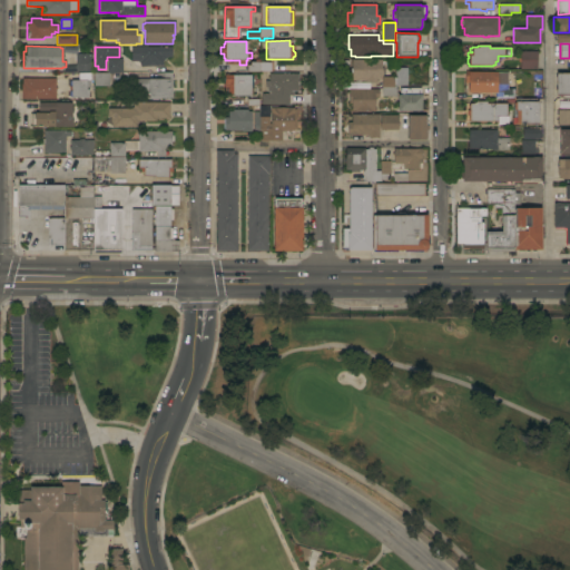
[(172,47),(172,57),(166,57),(163,61),(163,66),(139,66),(139,61),(130,61),(131,47),(172,47)]
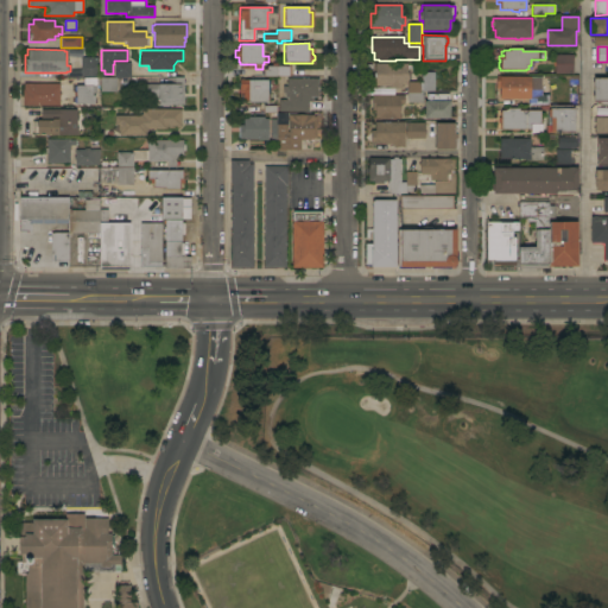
[(572,55),(572,74),(555,74),(555,67),(552,67),(552,62),(555,62),(555,55),(572,55)]
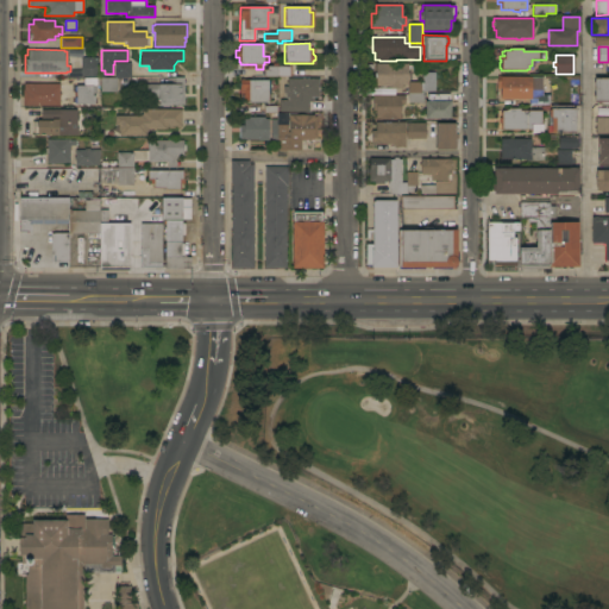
[(81,57),(98,57),(98,77),(81,77),(81,57)]
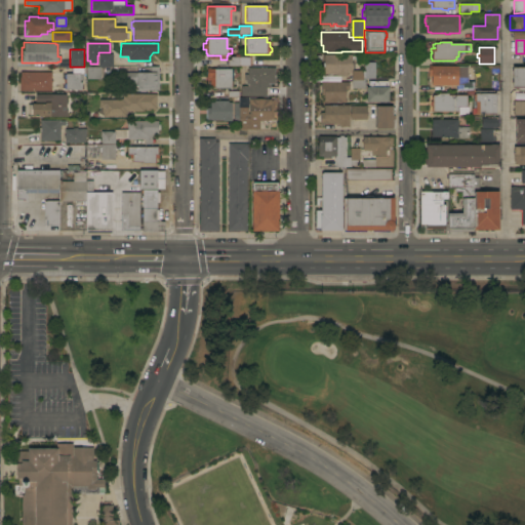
[(113,67),(98,67),(98,54),(113,54),(113,67)]
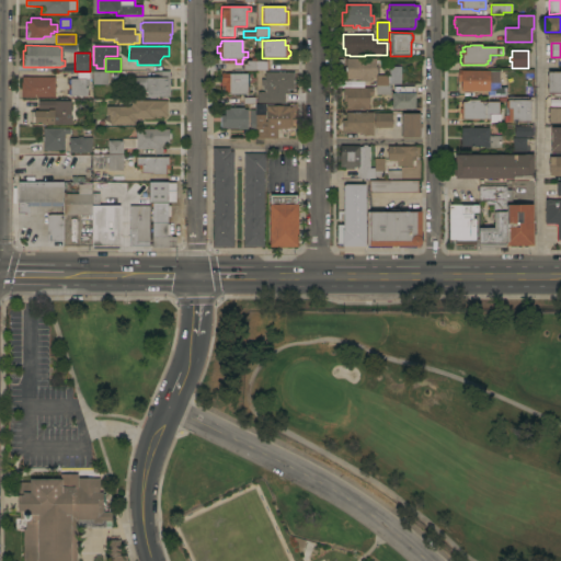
[(243,64),(245,64),(245,61),(251,61),(251,58),(255,58),(255,61),(267,61),(267,71),(243,71),(243,64)]
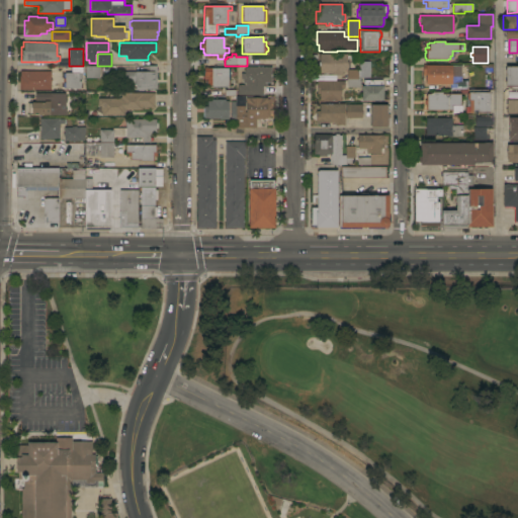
[(346,55),(346,62),(347,62),(347,70),(346,70),(346,72),(342,72),(342,76),(332,76),(332,73),(319,73),(319,55),(346,55)]
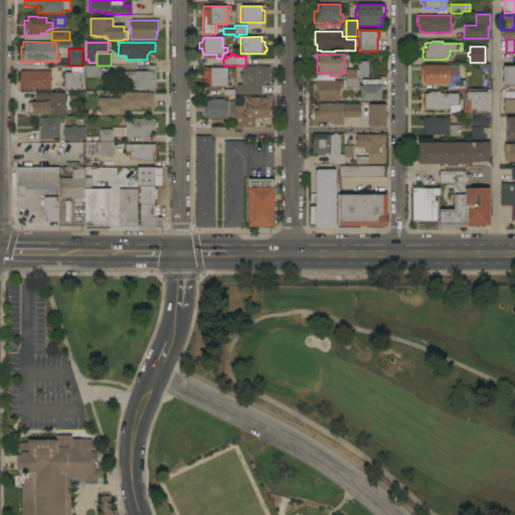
[(368,77),(357,77),(358,88),(345,88),(345,82),(344,82),(343,77),(345,77),(345,69),(357,69),(357,61),(367,61),(368,77)]
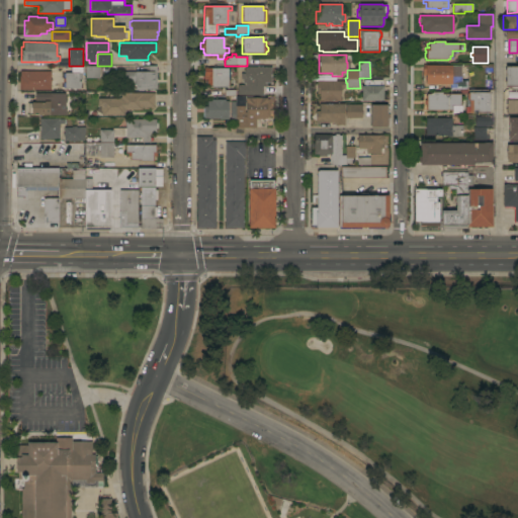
[(451,66),(461,66),(461,81),(467,81),(467,90),(450,90),(450,85),(425,85),(425,76),(423,76),(423,64),(427,64),(427,66),(451,66)]
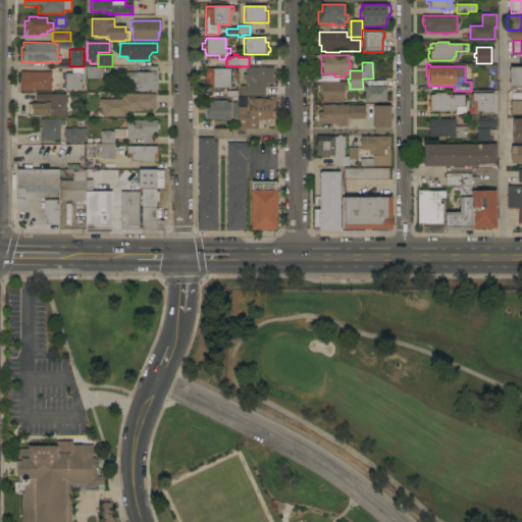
[(143,72),(143,66),(157,66),(157,90),(146,90),(146,91),(145,91),(145,92),(139,92),(139,91),(137,91),(137,87),(133,87),(133,85),(122,85),(122,72),(143,72)]
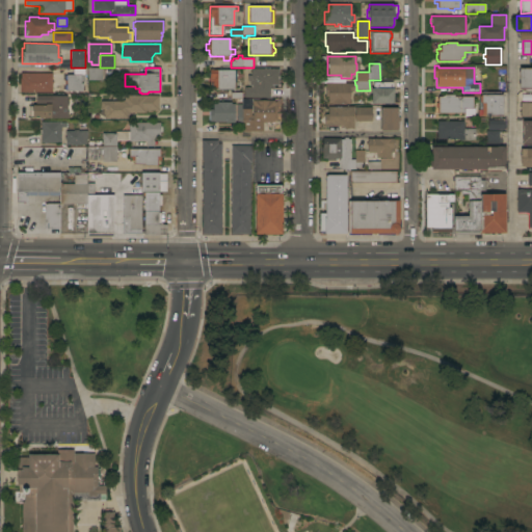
[(87,69),(87,75),(84,75),(84,81),(81,81),(81,83),(83,83),(83,91),(78,91),(78,92),(75,92),(75,91),(67,91),(67,90),(64,90),(64,85),(65,85),(65,84),(64,84),(64,76),(67,76),(67,75),(73,75),(73,69),(87,69)]
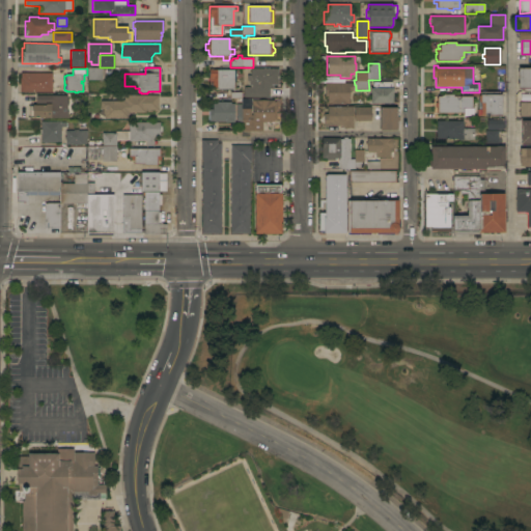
[(87,68),(101,68),(102,80),(87,80),(87,68)]
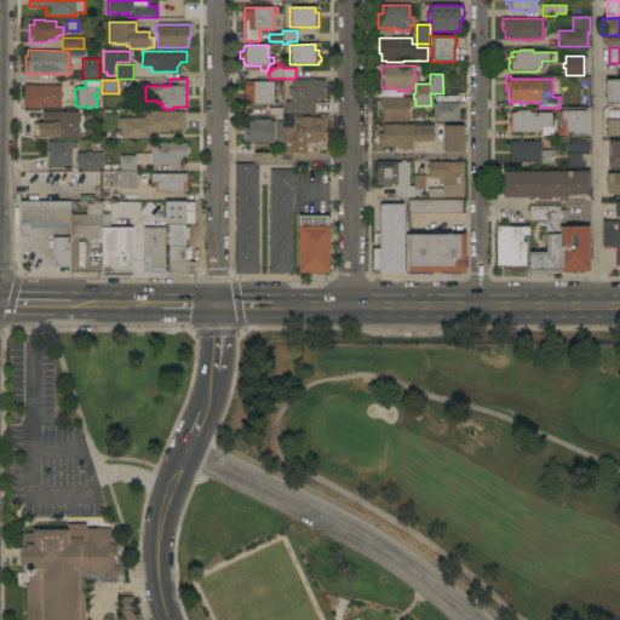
[(283,102),(286,102),(286,98),(290,98),(290,96),(288,96),(288,89),(290,89),(290,81),(292,81),(292,80),(323,80),(323,98),(315,98),(315,114),(283,114),(283,102)]
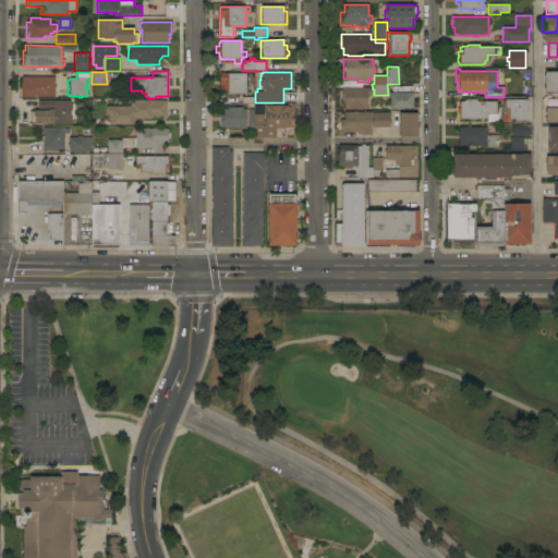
[(557,96),(547,96),(547,94),(544,94),(544,72),(557,72),(557,96)]
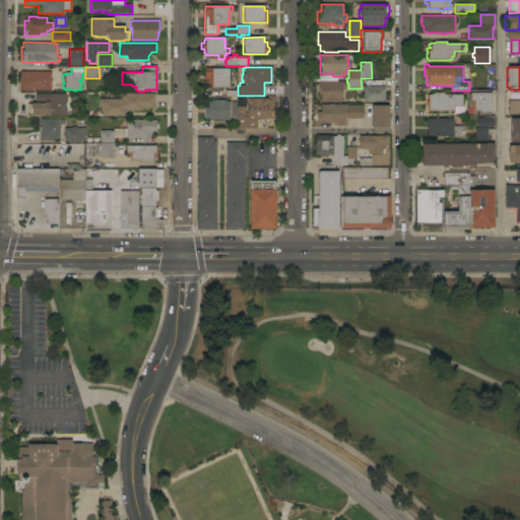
[(230,69),(230,84),(229,84),(229,87),(226,87),(226,88),(223,88),(223,87),(220,87),(220,88),(217,88),(217,87),(208,87),(208,82),(207,82),(207,80),(204,79),(204,68),(230,69)]
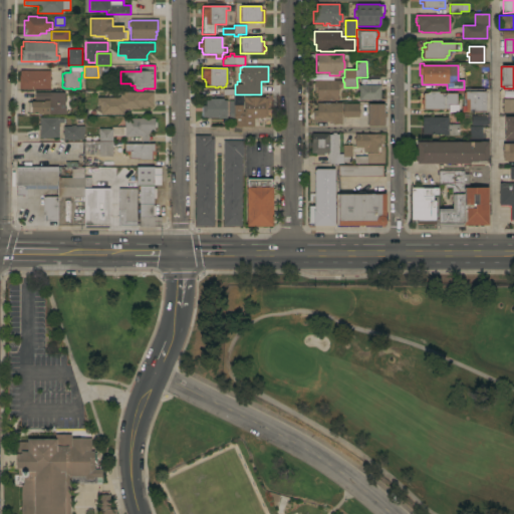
[(50,71),(50,80),(49,80),(49,82),(50,82),(50,89),(19,89),(19,75),(20,75),(20,70),(50,71)]
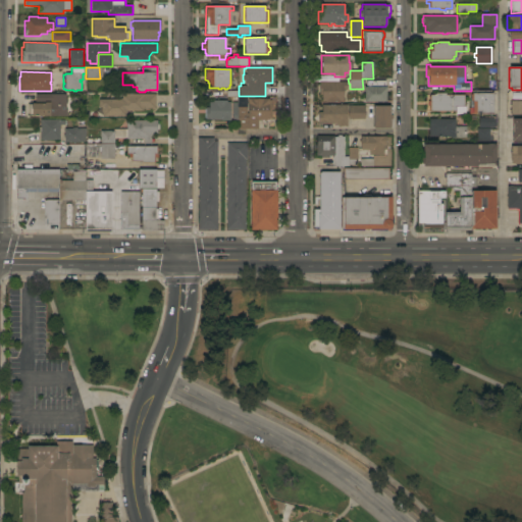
[(385,81),(385,87),(386,87),(386,95),(385,95),(385,102),(364,102),(364,87),(366,87),(366,81),(385,81)]
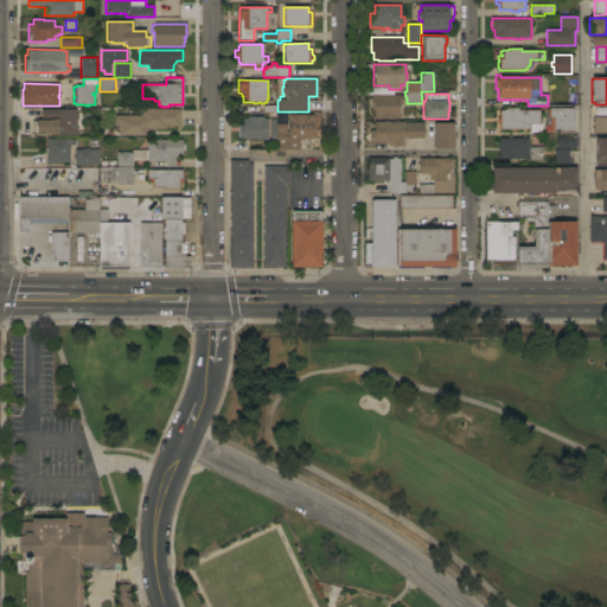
[(403,96),(403,103),(400,103),(398,117),(395,117),(395,120),(378,120),(378,117),(374,117),(374,110),(371,110),(371,95),(403,96)]
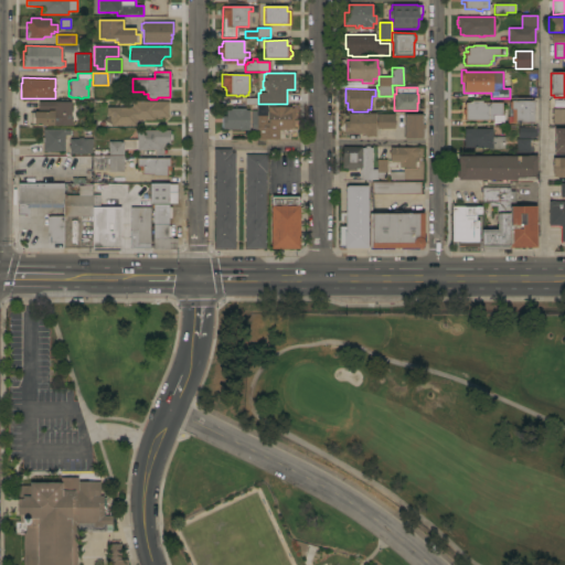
[(502,103),(502,116),(503,116),(503,124),(493,124),(493,120),(482,120),(482,121),(475,121),(475,120),(465,120),(466,103),(471,103),(471,100),(482,100),(482,103),(502,103)]
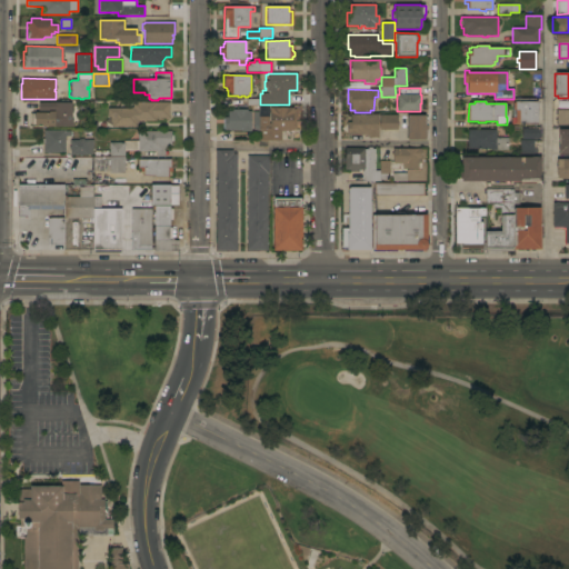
[(537,102),(537,125),(515,125),(515,111),(515,110),(512,110),(512,102),(515,102),(515,101),(537,102)]
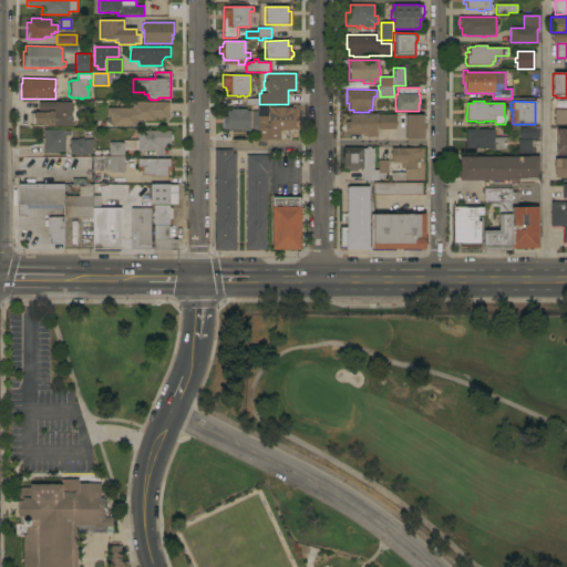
[(71,103),(71,120),(72,120),(72,126),(34,126),(34,125),(31,125),(31,114),(34,114),(34,112),(48,112),(39,111),(39,102),(71,103)]
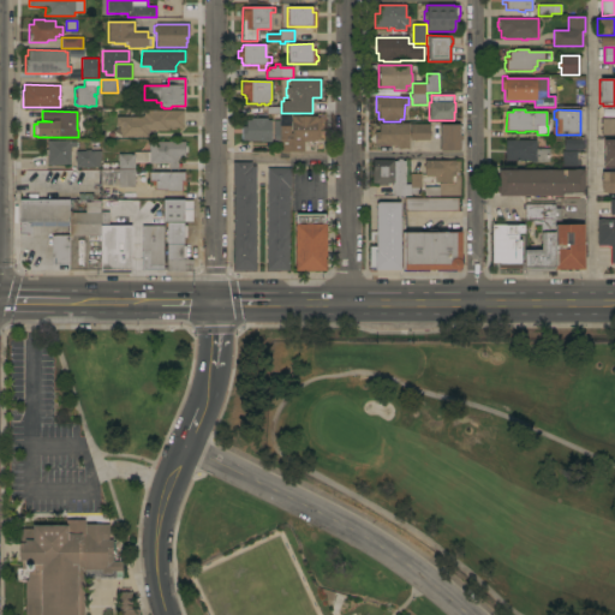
[(143,117),(143,111),(183,111),(183,127),(168,127),(168,131),(157,131),(157,132),(155,132),(155,131),(149,131),(149,137),(120,137),(120,131),(119,131),(119,126),(117,126),(117,117),(143,117)]
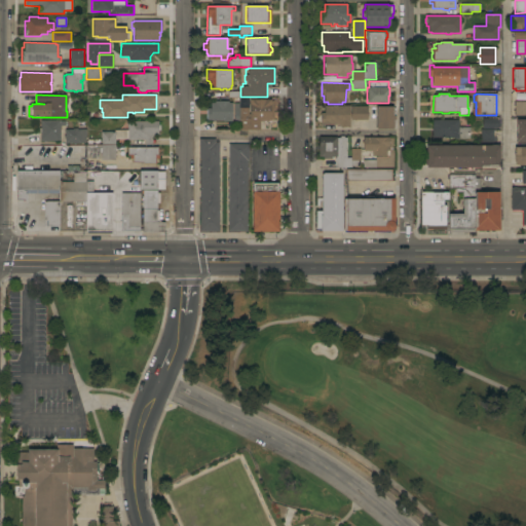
[(238,99),(249,99),(249,100),(270,100),(270,101),(273,101),(273,119),(271,119),(271,121),(260,121),(260,129),(239,130),(239,123),(234,123),(234,104),(238,104),(238,99)]
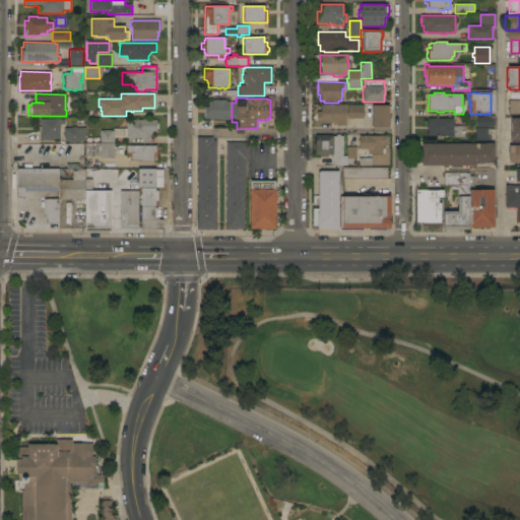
[(205,107),(208,107),(208,102),(212,102),(212,100),(225,101),(225,102),(230,102),(230,120),(219,120),(204,119),(205,107)]
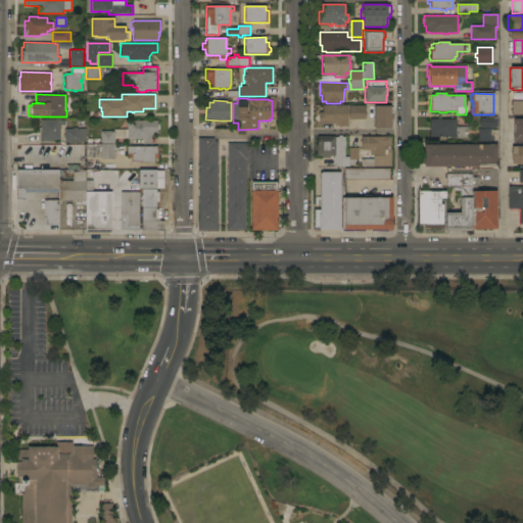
[(522,114),(512,115),(512,101),(522,101),(522,114)]
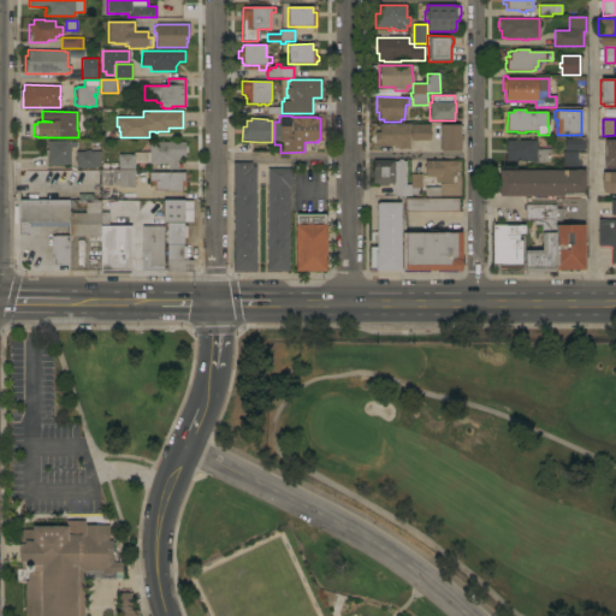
[(409,124),(409,142),(409,149),(397,149),(397,147),(375,147),(375,132),(379,132),(379,124),(409,124)]
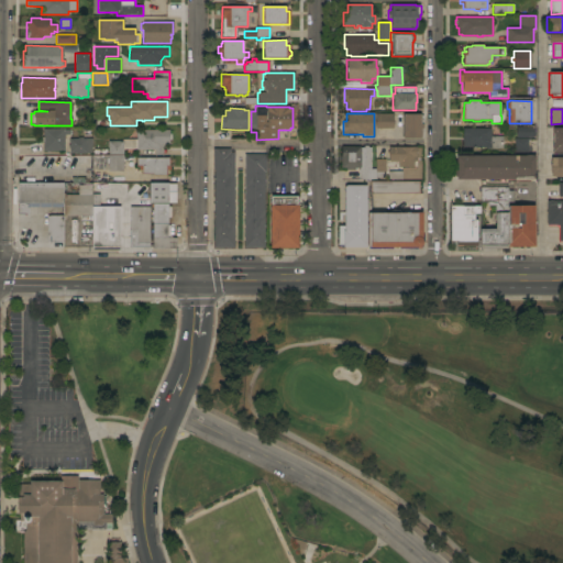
[(393,113),(393,129),(375,129),(375,113),(393,113)]
